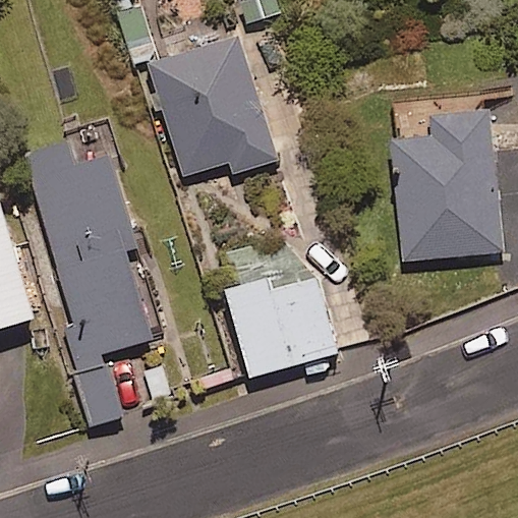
[(233,174),(278,160),(239,40),(148,69),(182,177),(229,162),(233,174)]
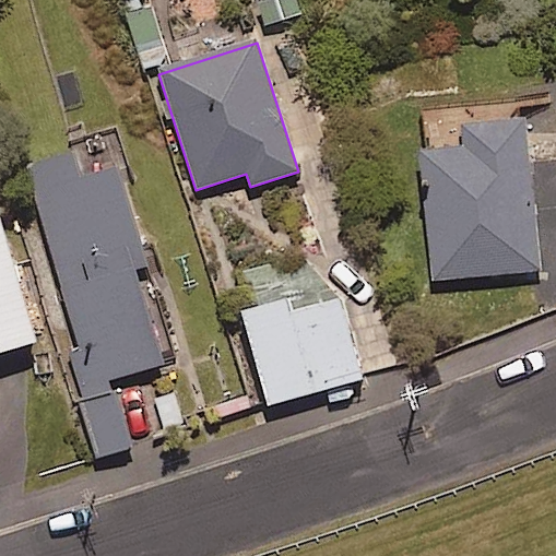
[(432,280),(540,270),(525,123),(464,129),(466,150),(420,154),(432,280)]
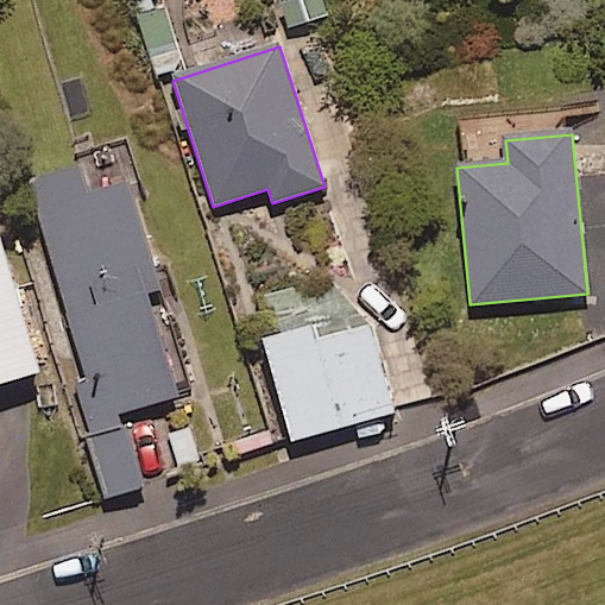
[(147,292),(159,289),(123,156),(27,182),(82,379),(73,382),(104,498),(140,489),(120,413),(176,398),(147,292)]
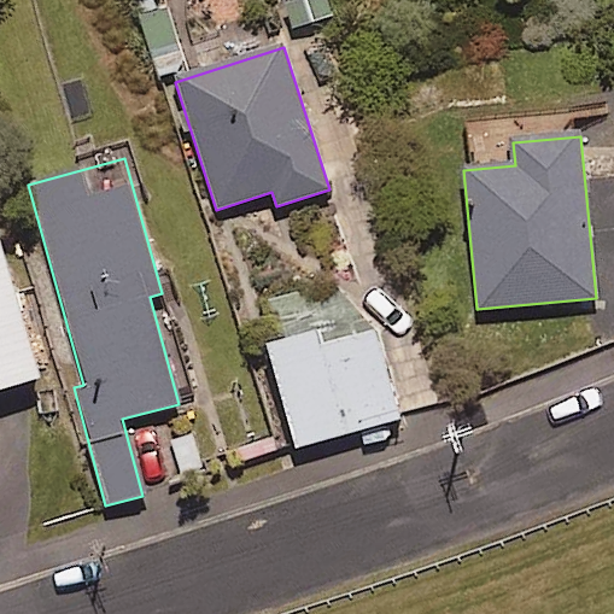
[(0,393),(39,382),(0,249),(0,393)]
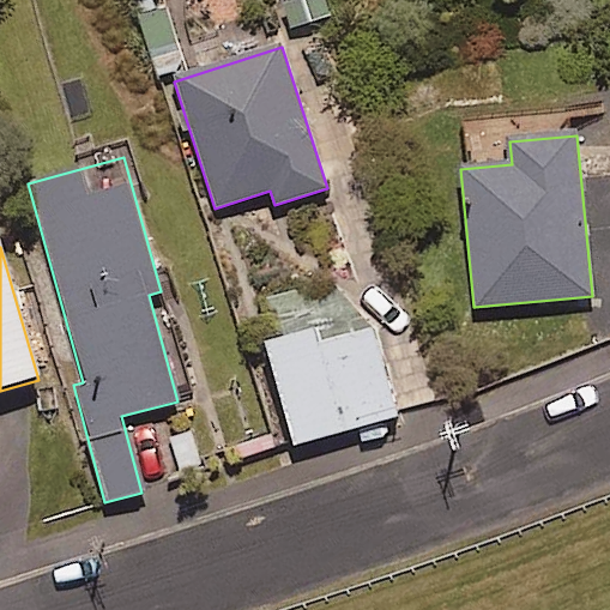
[(373,332),(315,346),(312,332),(266,344),(294,446),(396,418),(373,332)]
